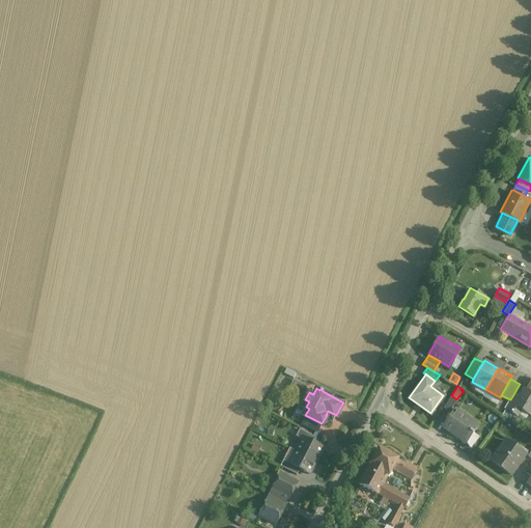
[(530,391),(525,388),(518,399),(515,405),(521,408),(530,413),(530,391)]
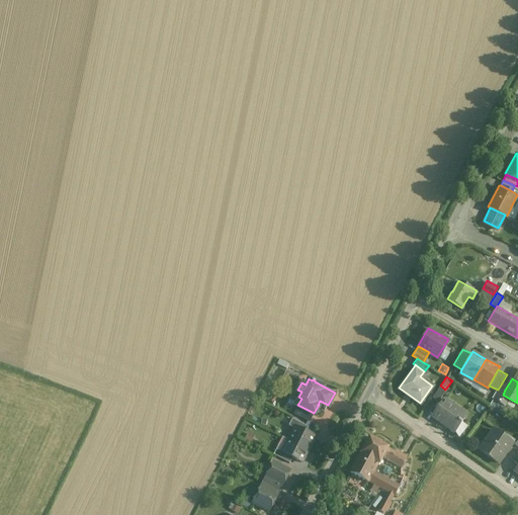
[(440,385),(432,396),(438,400),(445,390),(440,385)]
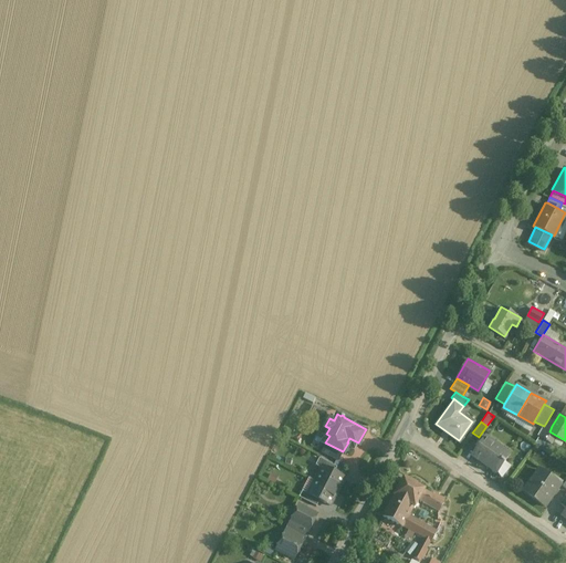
[(552,426),(546,423),(544,426),(538,434),(552,441),(555,435),(549,431),(552,426)]
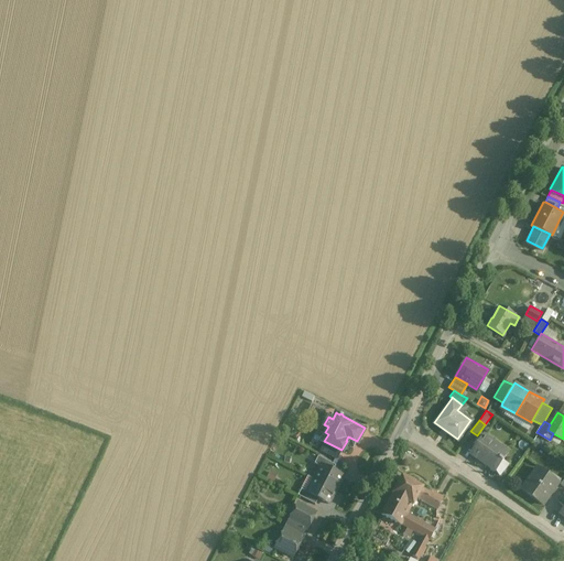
[(508,451),(483,433),(470,451),(495,468),(496,467),(494,466),(499,459),(501,460),(502,459),(508,451)]
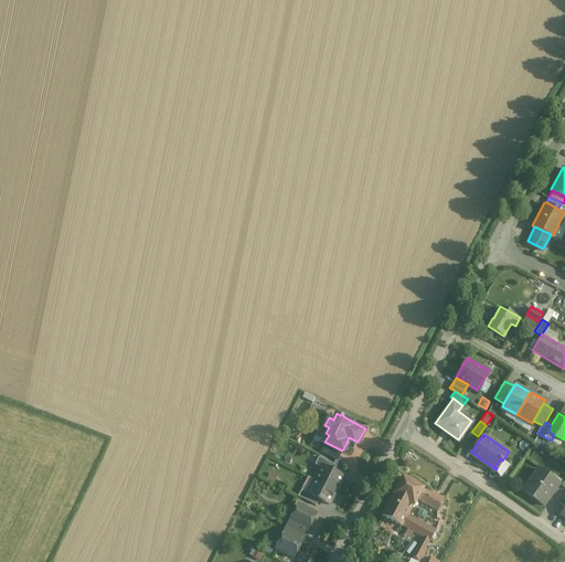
[(342,451),(324,442),(321,449),(339,459),(342,451)]
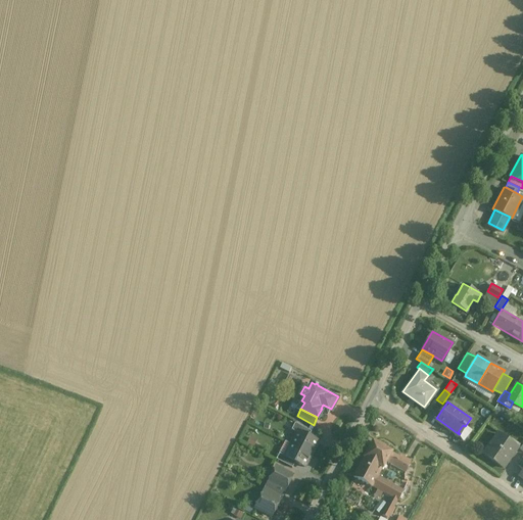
[(311,429),(295,421),(291,428),(297,431),(298,429),(308,434),(311,429)]
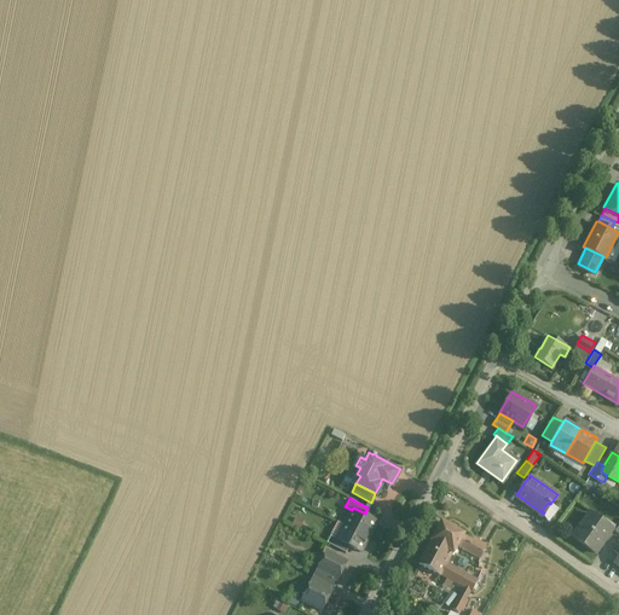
[(550,504),(548,503),(542,511),(544,512),(543,514),(547,520),(557,506),(551,503),(550,504)]
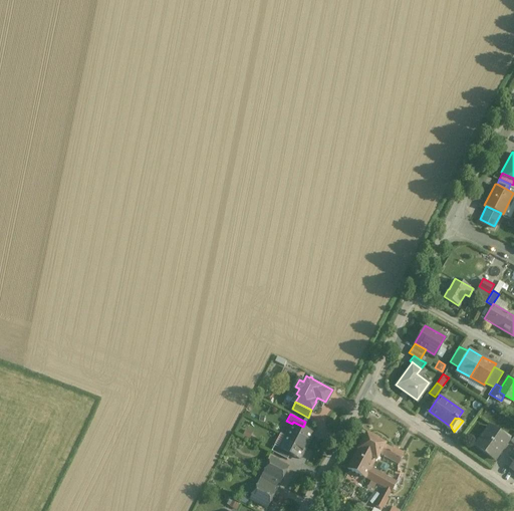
[(303,427),(293,422),(292,424),(286,435),(305,445),(312,432),(303,427)]
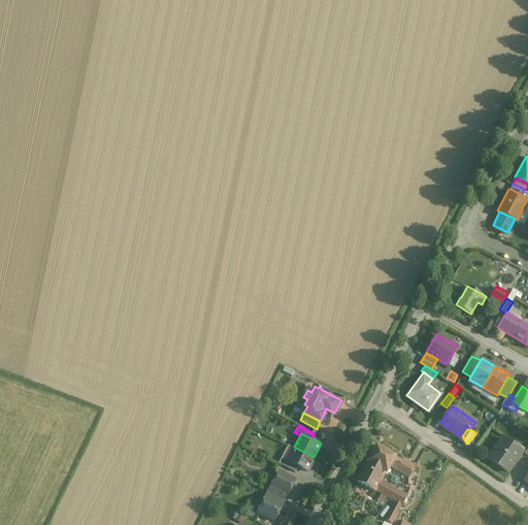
[(523,451),(503,436),(495,447),(498,448),(491,458),(508,471),(523,451)]
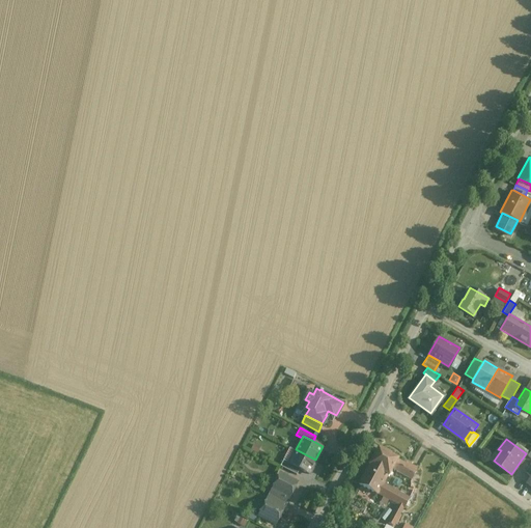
[(384,449),(379,447),(369,464),(388,473),(389,474),(393,467),(404,473),(409,465),(398,459),(398,457),(391,453),(392,451),(385,447),(384,449)]
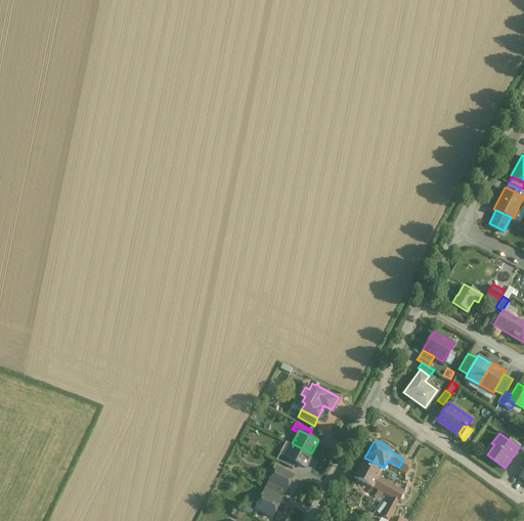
[(311,453),(292,443),(286,456),(296,461),(305,466),(311,453)]
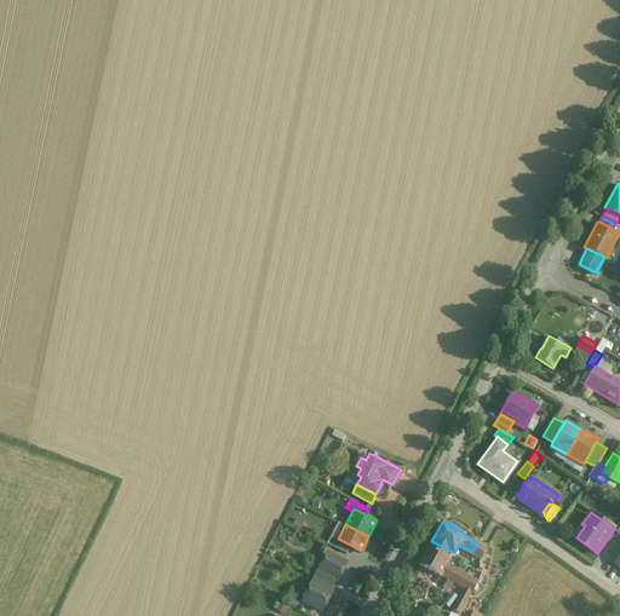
[(338,539),(331,535),(327,541),(346,552),(350,545),(338,539)]
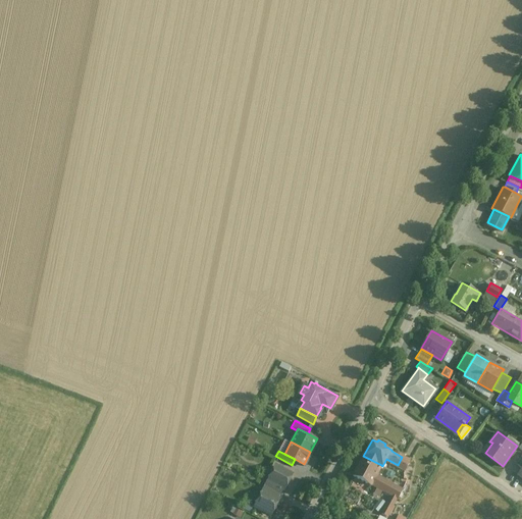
[(381,465),(363,456),(362,459),(354,473),(371,483),(371,482),(377,485),(382,476),(376,474),(381,465)]
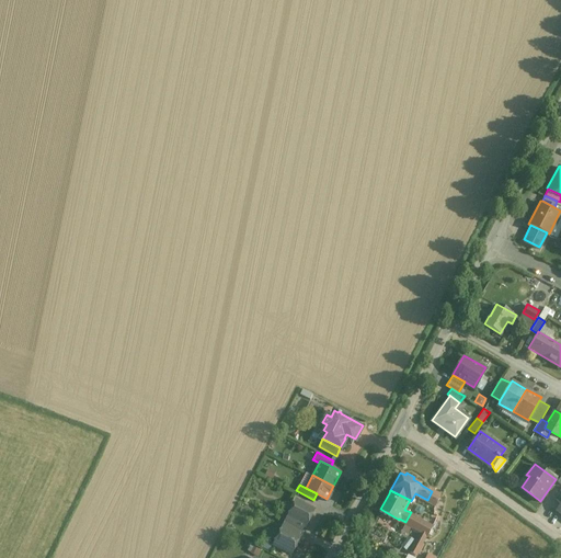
[(442,497),(432,491),(427,500),(437,504),(442,497)]
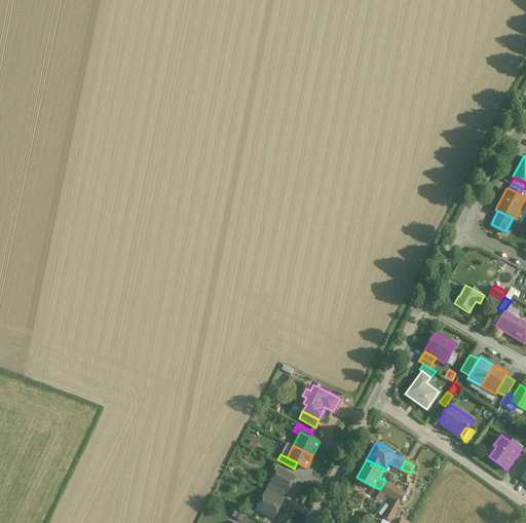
[(294,477),(277,469),(270,482),(269,483),(286,491),(287,491),(294,477)]
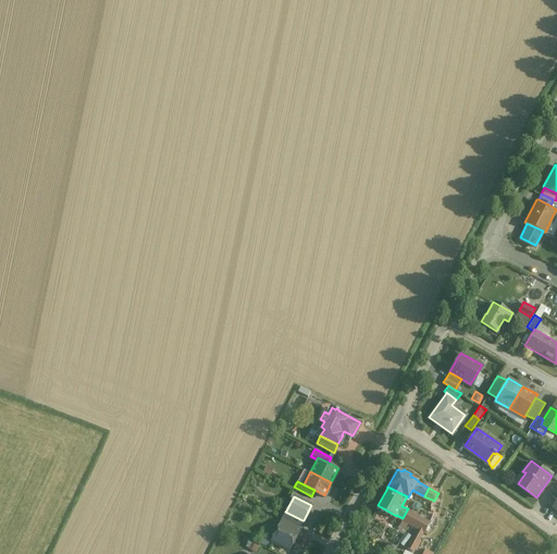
[(432,522),(408,508),(403,518),(401,520),(408,525),(425,534),(432,522)]
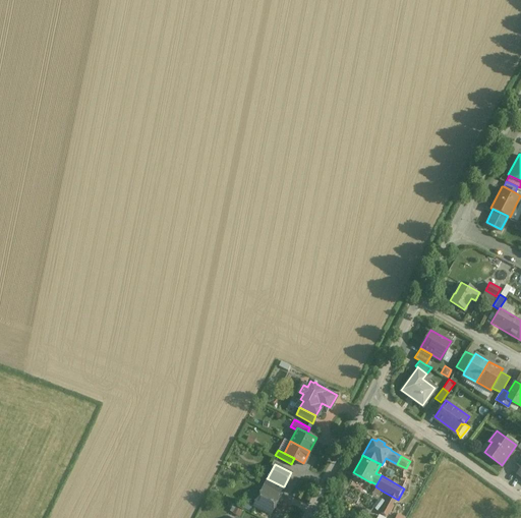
[(283,486),(267,478),(268,477),(267,477),(264,483),(280,492),(283,486)]
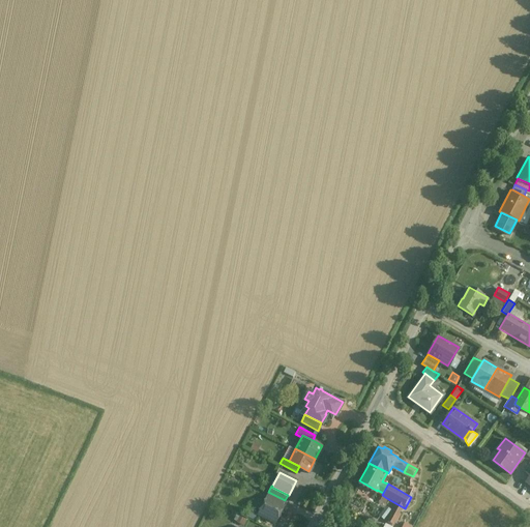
[(285,500),(268,492),(265,498),(266,498),(282,505),(285,500)]
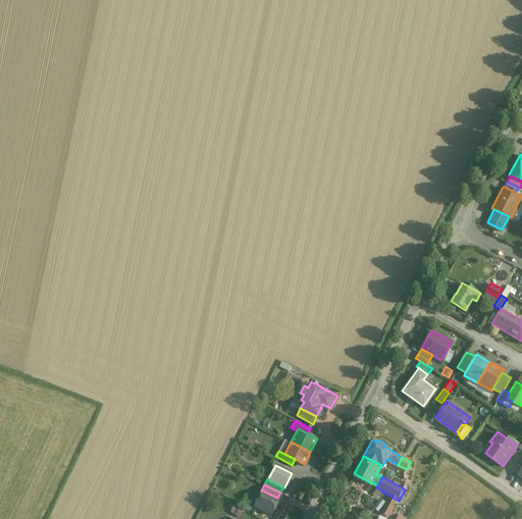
[(382,491),(376,487),(368,502),(375,506),(382,491)]
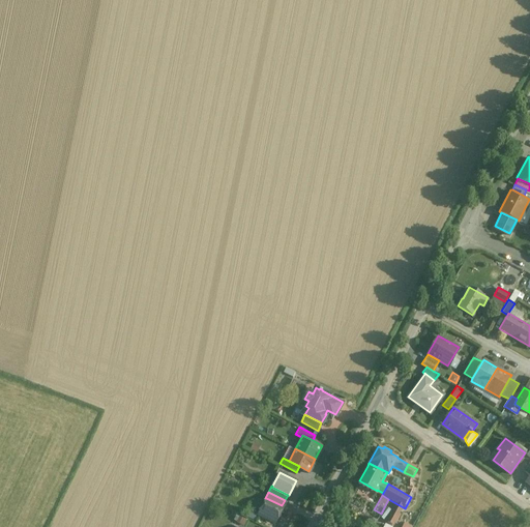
[(282,505),(266,498),(258,513),(275,521),(283,506),(282,505)]
